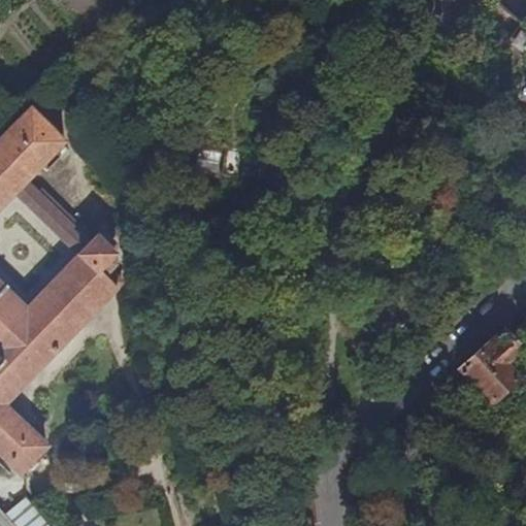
[(525,30),(521,27),(505,44),(525,62),(525,30)]
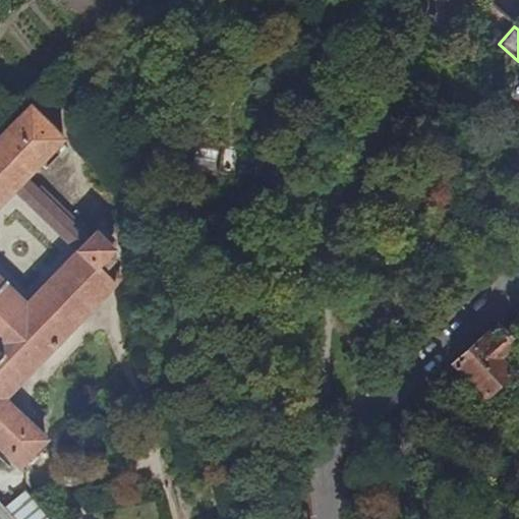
[(117,264),(116,243),(105,232),(94,242),(31,179),(67,141),(35,107),(0,142),(0,447),(21,468),(51,440),(9,399),(124,280),(113,269),(117,264)]
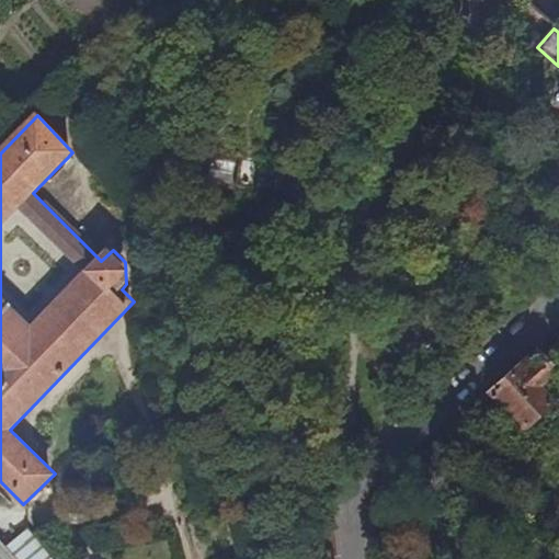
[(207,181),(287,195),(293,169),(212,155),(207,181)]
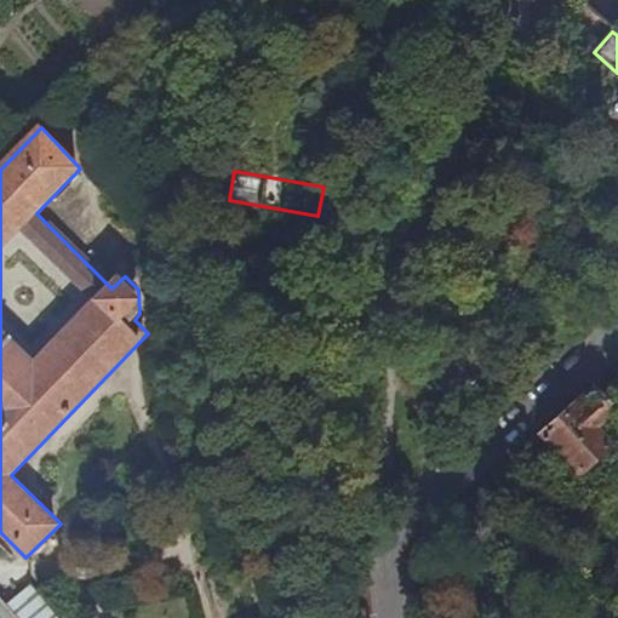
[(564,263),(566,253),(560,246),(550,249),(547,258),(554,264),(564,263)]
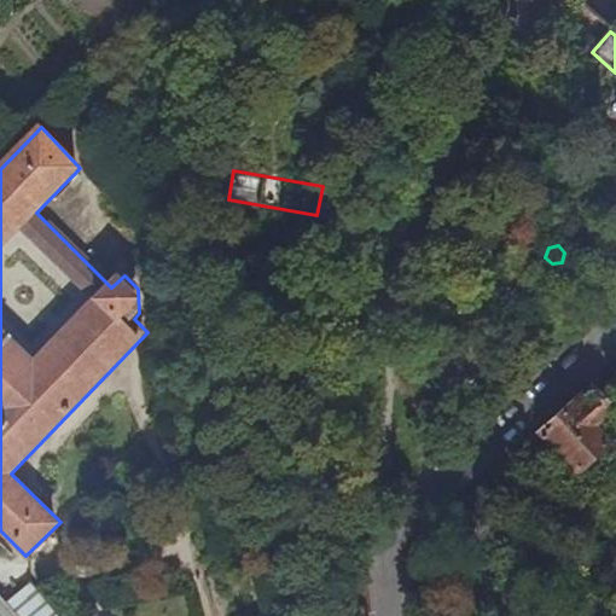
[(592,389),(538,437),(545,446),(548,441),(579,475),(608,447),(592,429),(611,412),(592,389)]
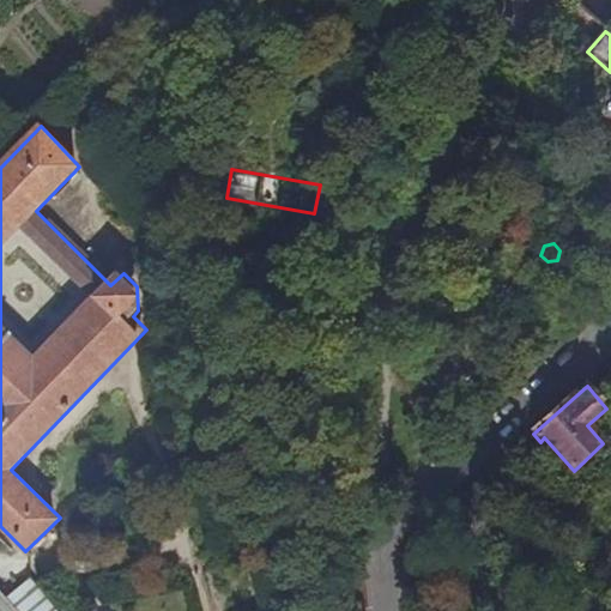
[(47,593),(31,575),(7,596),(20,610),(61,610),(58,606),(48,605),(47,593)]
